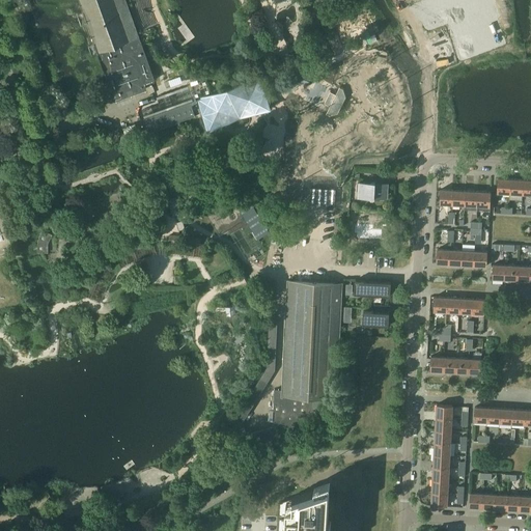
[(79,0),(80,1),(83,9),(98,52),(105,73),(108,82),(111,88),(114,98),(115,100),(146,88),(144,83),(150,81),(154,80),(143,50),(140,43),(124,0),(79,0)]
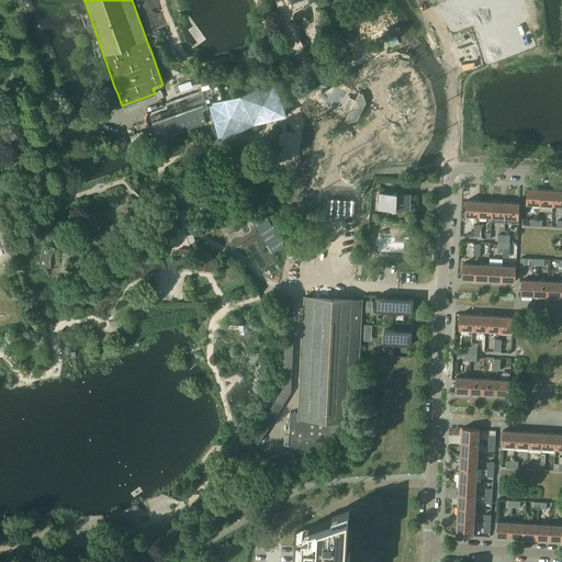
[(390,32),(385,34),(385,35),(390,45),(390,46),(394,44),(392,37),(390,32)]
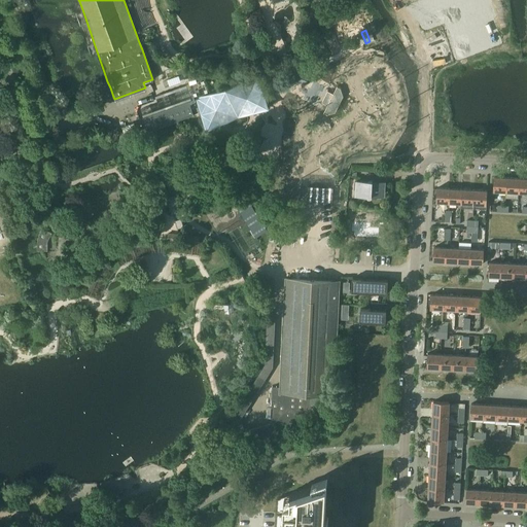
[(252,112),(267,106),(262,94),(261,91),(257,76),(229,89),(210,95),(196,99),(199,104),(208,127),(222,123),(223,123),(225,121),(229,120),(239,117),(247,114),(249,113),(252,112)]
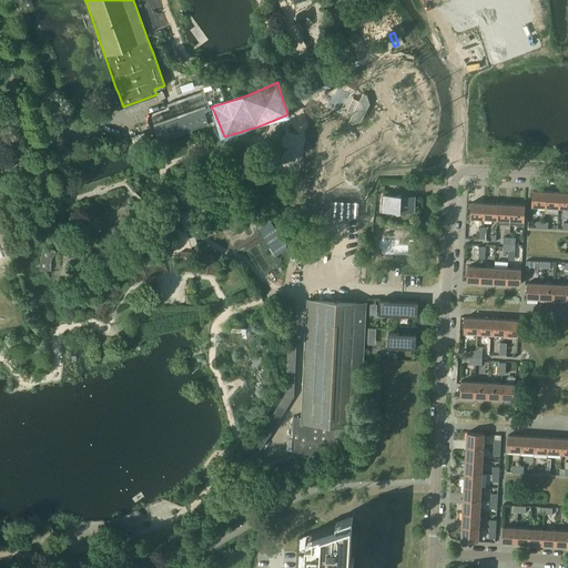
[(353,113),(351,118),(350,120),(350,121),(353,122),(362,120),(371,103),(367,94),(366,93),(363,92),(362,95),(359,101),(353,113)]
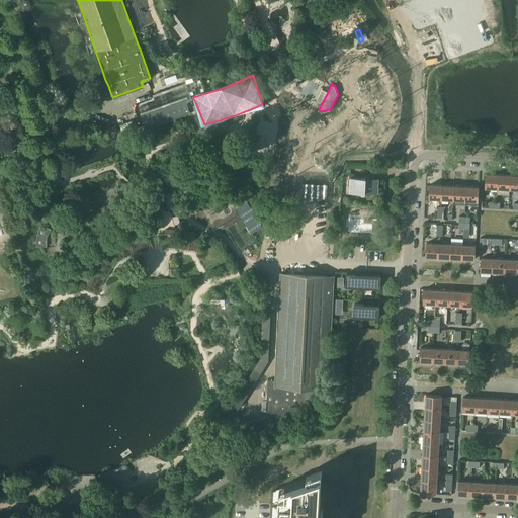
[(322,89),(317,100),(319,102),(322,103),(328,92),(325,90),(322,89)]
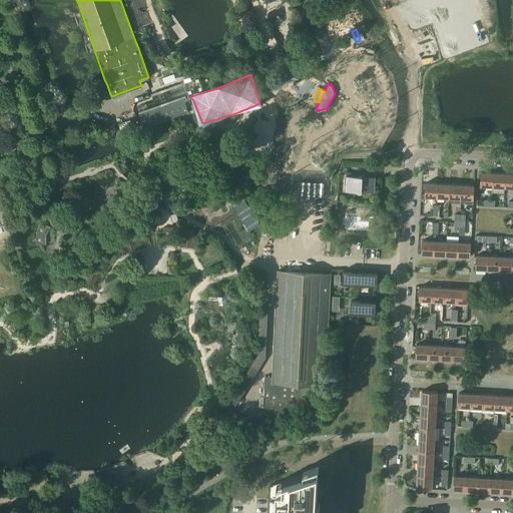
[(139,113),(138,113),(142,124),(143,128),(150,125),(189,112),(188,110),(185,100),(184,98),(184,97),(139,113)]
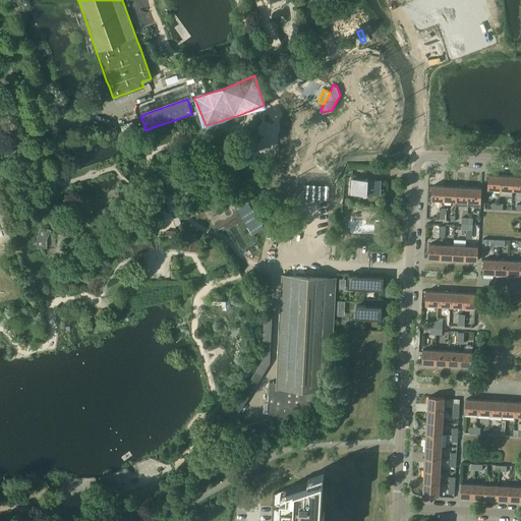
[(119,130),(118,140),(127,141),(128,131),(119,130)]
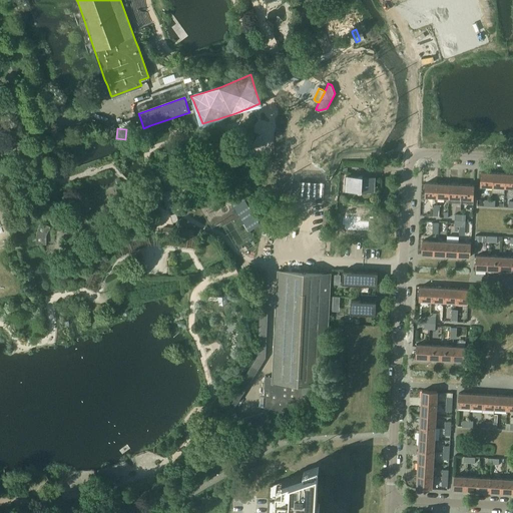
[(9,134),(3,136),(5,141),(7,147),(12,145),(9,134)]
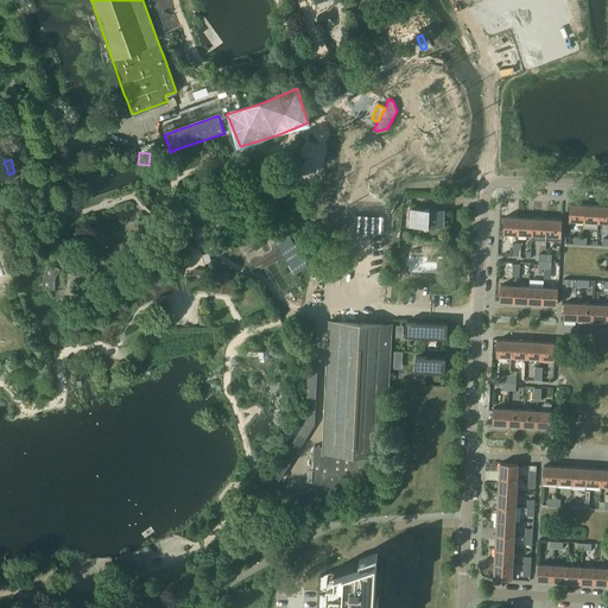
[(194,214),(195,219),(203,215),(197,198),(189,201),(190,203),(194,214)]
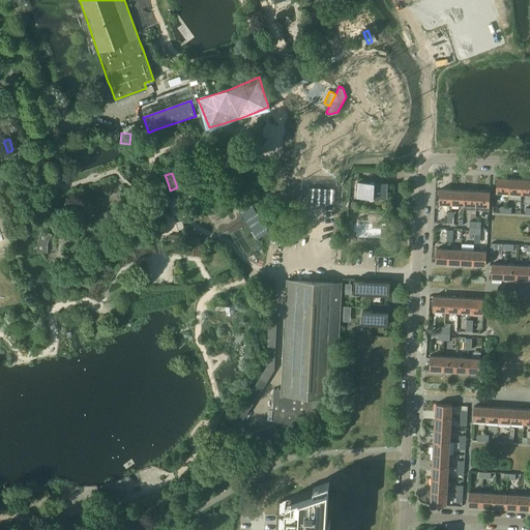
[(496,192),(508,193),(509,178),(497,178),(496,192)]
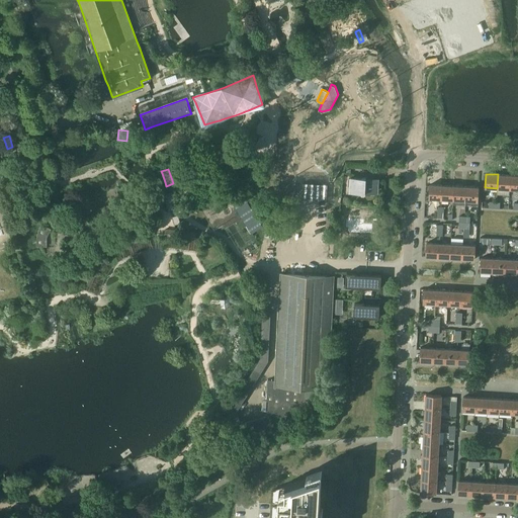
[(497,188),(509,188),(510,175),(498,174),(497,188)]
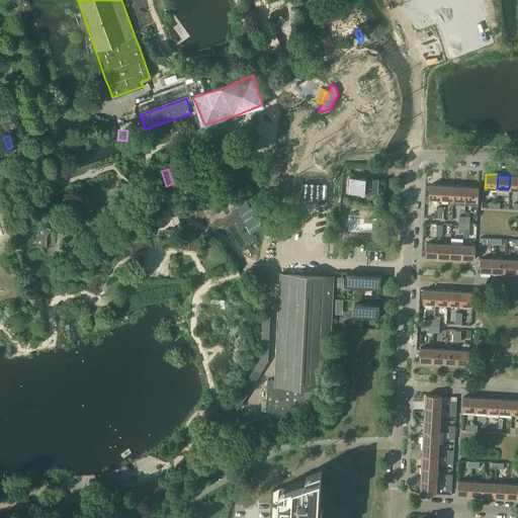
[(509,188),(517,188),(517,175),(510,175),(509,188)]
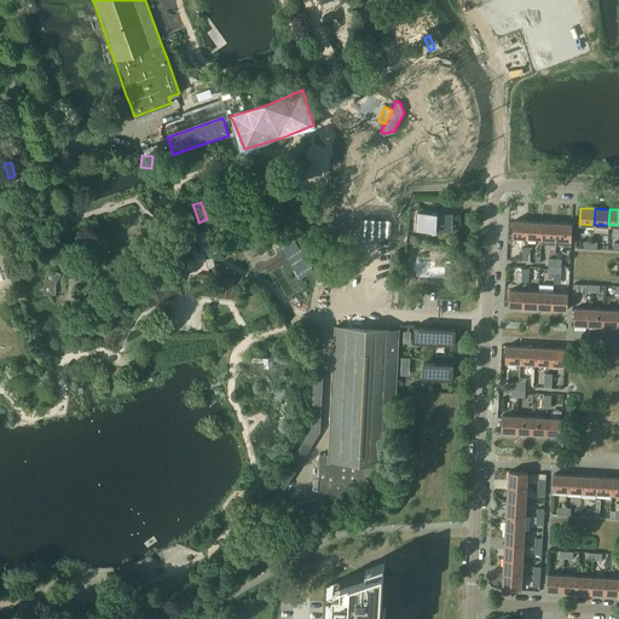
[(417,213),(416,223),(417,223),(418,223),(418,229),(447,230),(449,218),(438,218),(438,213),(433,213),(433,212),(420,212),(420,214),(417,213)]
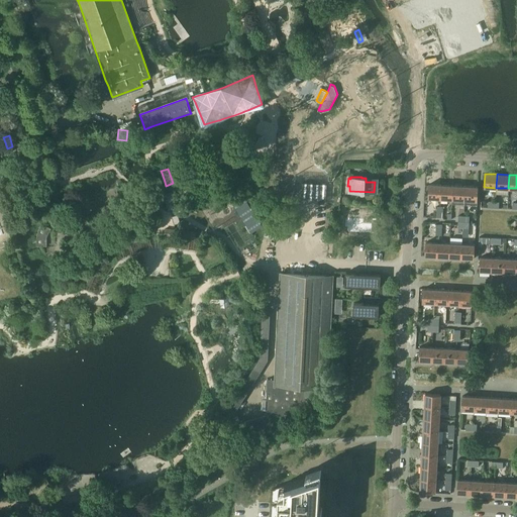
[(302,183),(302,197),(326,199),(327,184),(302,183)]
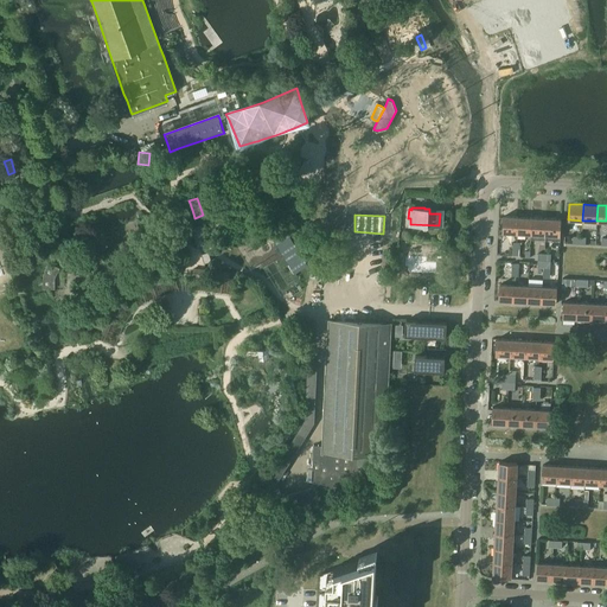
[(503,232),(517,234),(518,217),(504,216),(503,232)]
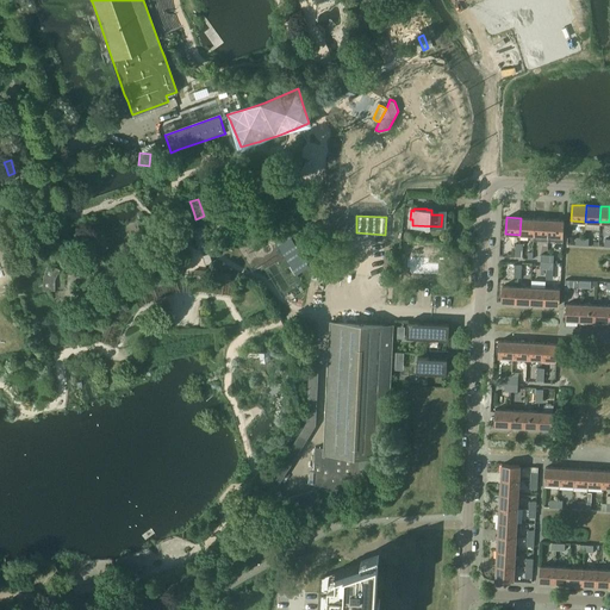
[(520,235),(534,235),(535,219),(521,218),(520,235)]
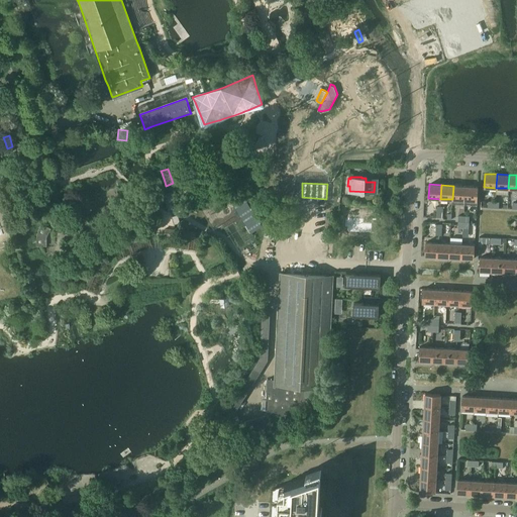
[(452,203),(464,204),(466,186),(453,186),(452,199),(452,203)]
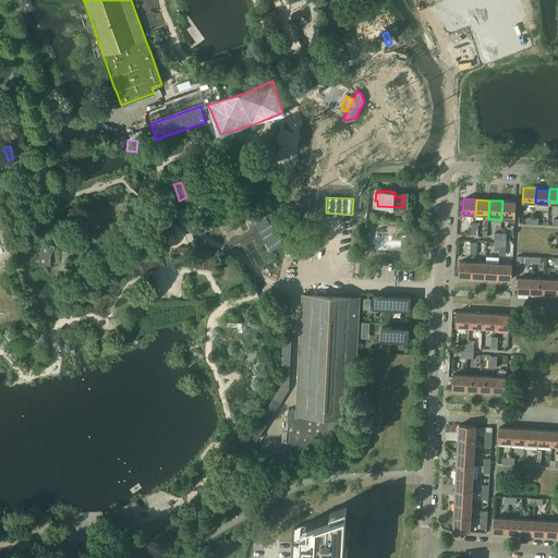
[(502,201),(501,220),(516,221),(516,202),(502,201)]
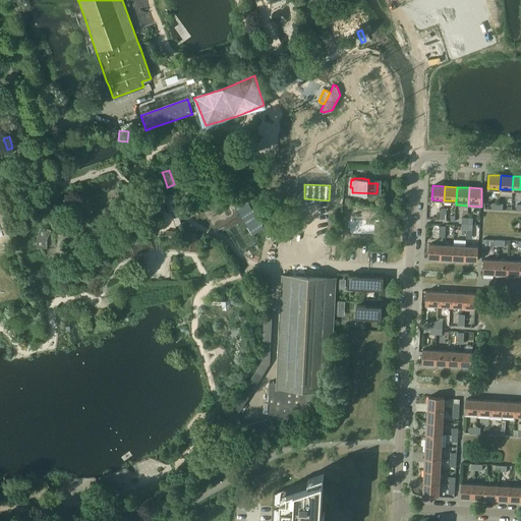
[(167,194),(166,194),(170,211),(171,211),(178,209),(174,192),(167,194)]
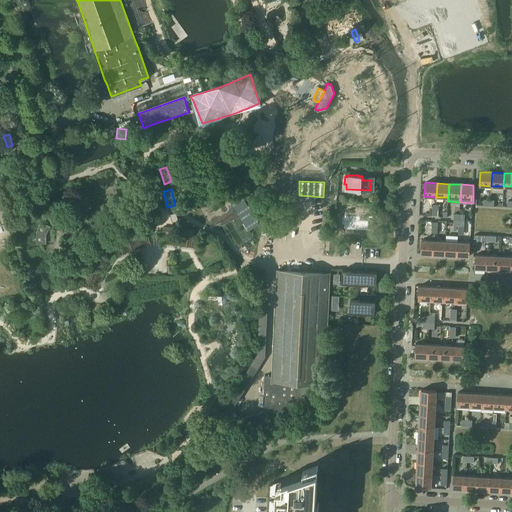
[(241,194),(235,199),(234,197),(230,199),(237,211),(249,229),(259,223),(241,194)]
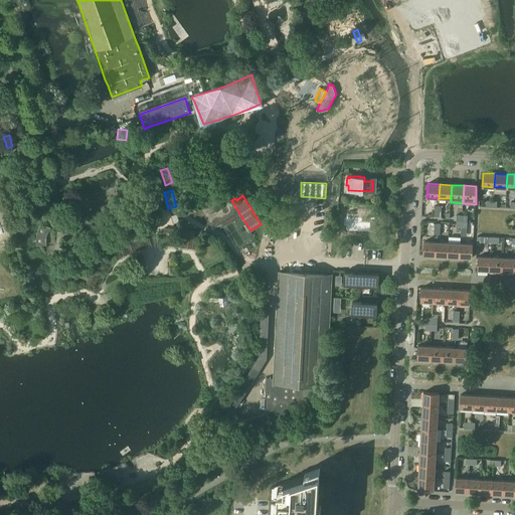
[(36,236),(36,244),(43,244),(43,237),(44,233),(48,226),(41,223),(37,230),(36,236)]
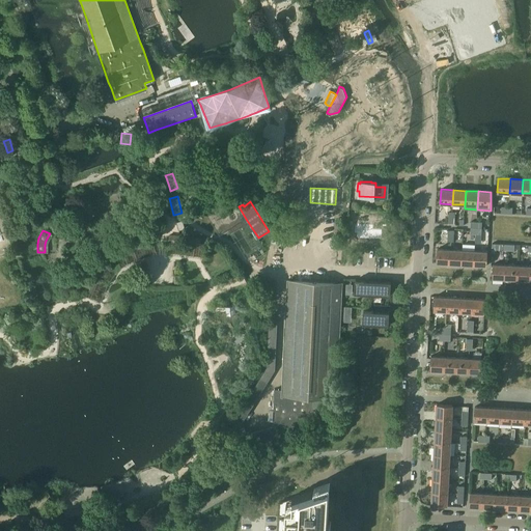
[(145,238),(135,242),(137,247),(138,247),(147,244),(145,238)]
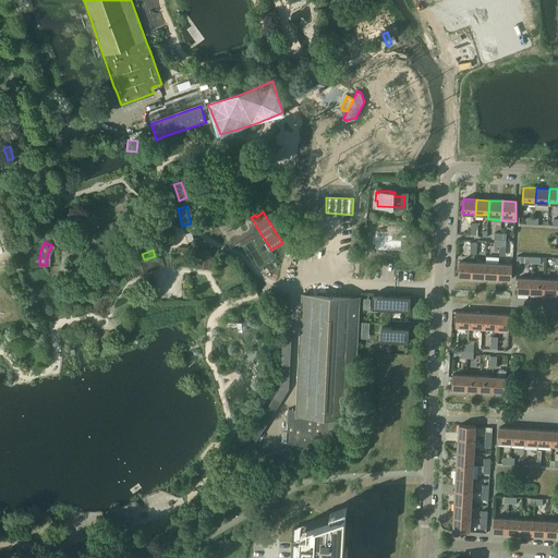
[(121,262),(123,267),(134,264),(132,257),(121,262)]
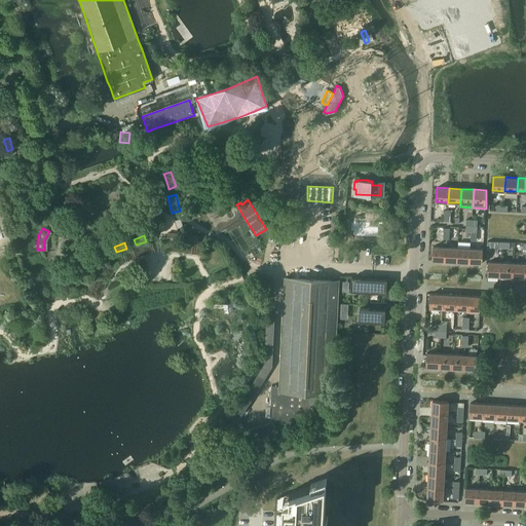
[(433,260),(445,261),(446,247),(434,247),(433,260)]
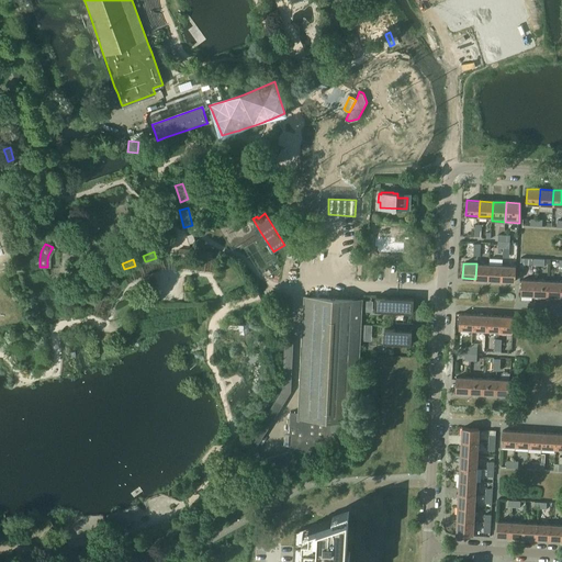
[(475,279),(489,280),(490,265),(476,263),(475,279)]
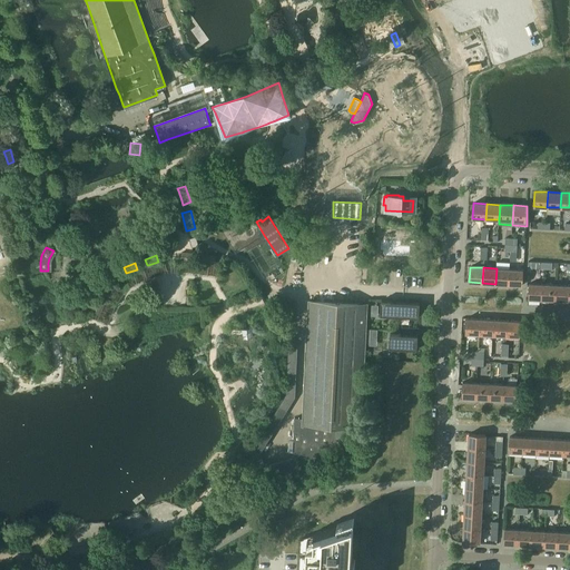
[(495,284),(509,284),(510,269),(497,268),(495,284)]
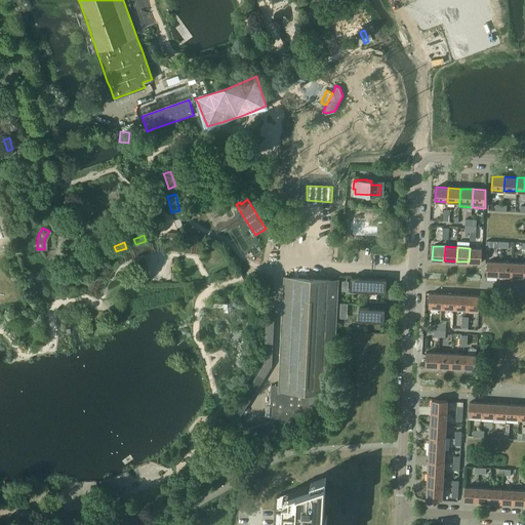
[(470,248),(469,261),(481,263),(482,248),(470,248)]
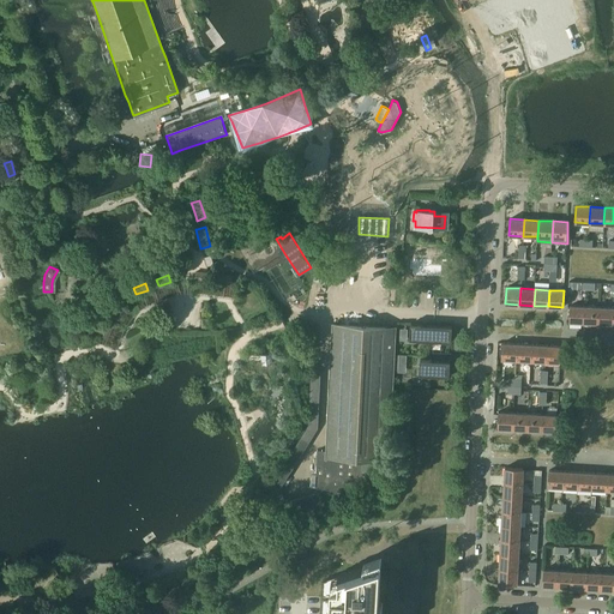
[(599,323),(613,324),(613,307),(613,306),(613,301),(609,301),(609,307),(600,307),(599,323)]
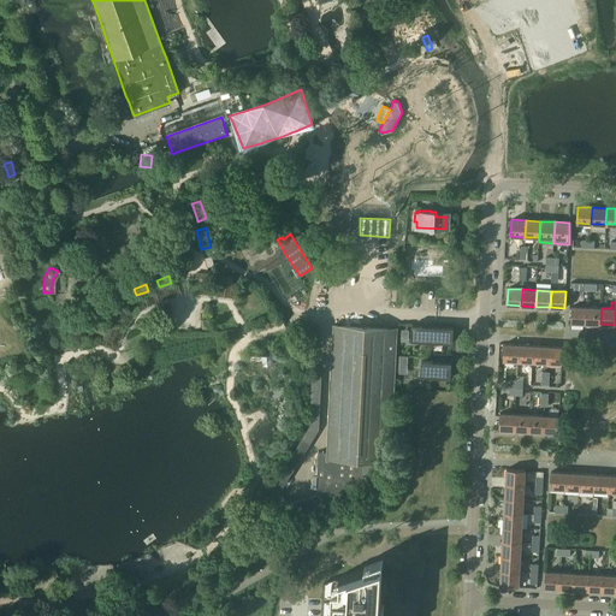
[(114,303),(108,313),(114,317),(122,307),(120,307),(114,303)]
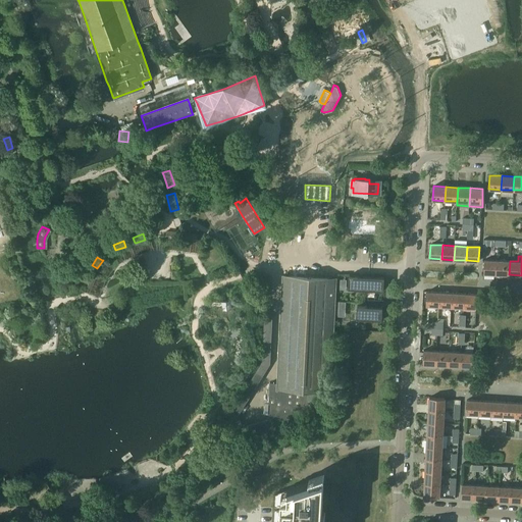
[(484,273),(497,274),(498,260),(485,259),(484,273)]
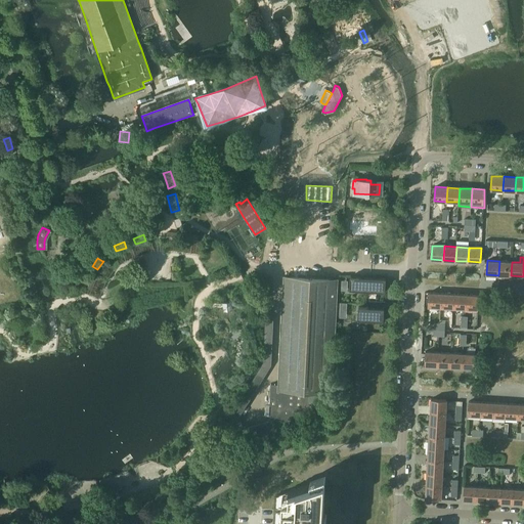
[(498,275),(511,275),(512,262),(499,261),(498,275)]
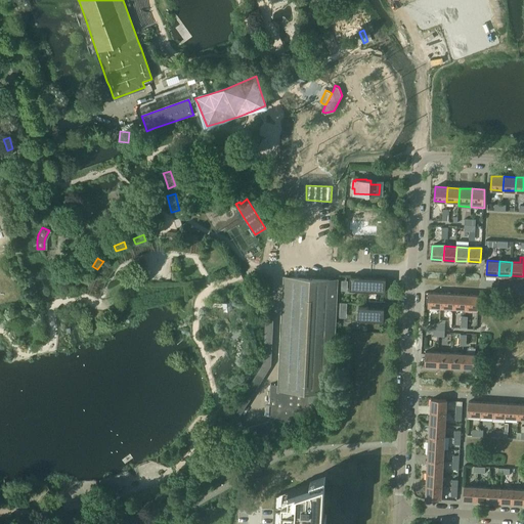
[(87,276),(83,287),(89,289),(91,284),(93,279),(92,279),(87,276)]
